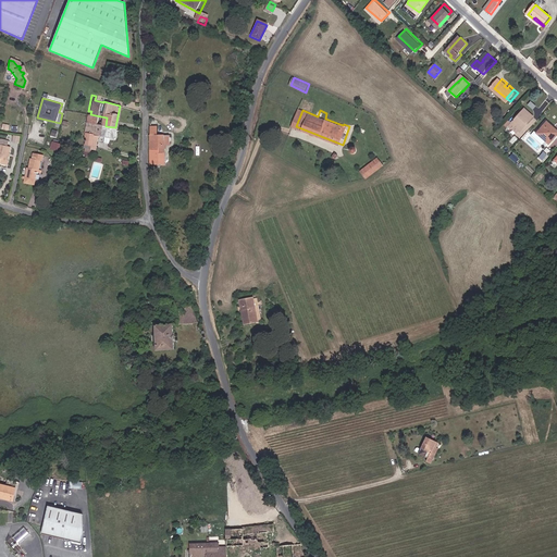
[(529,126),(532,128),(540,120),(530,111),(516,126),(522,133),(529,126)]
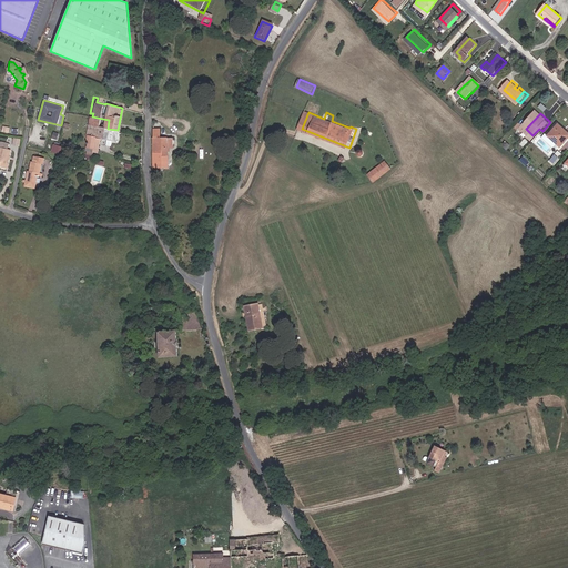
[(118,130),(108,129),(109,120),(92,117),(88,139),(85,139),(84,145),(91,146),(93,135),(98,137),(104,138),(110,139),(115,140),(118,130)]
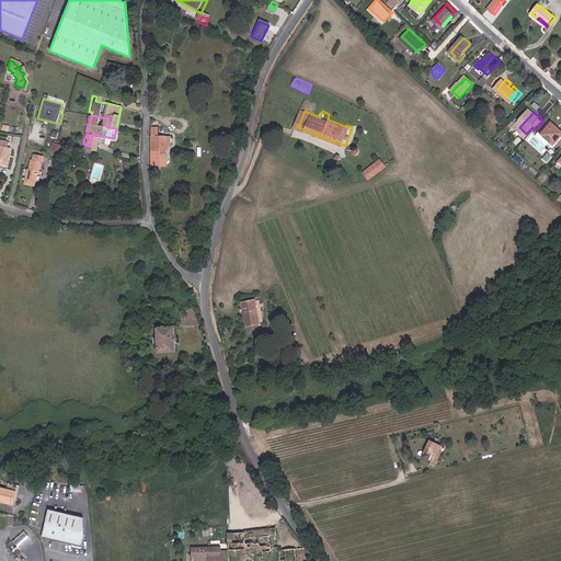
[(165,161),(165,142),(165,133),(158,134),(158,125),(151,125),(151,161),(165,161)]
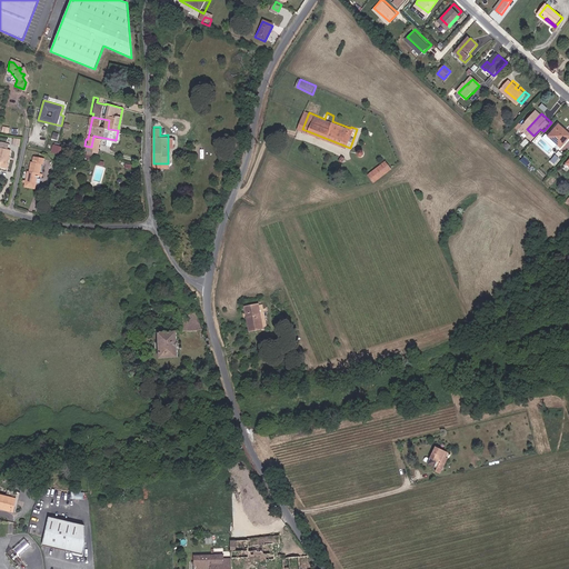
[(531,139),(533,136),(527,129),(523,132),(531,139)]
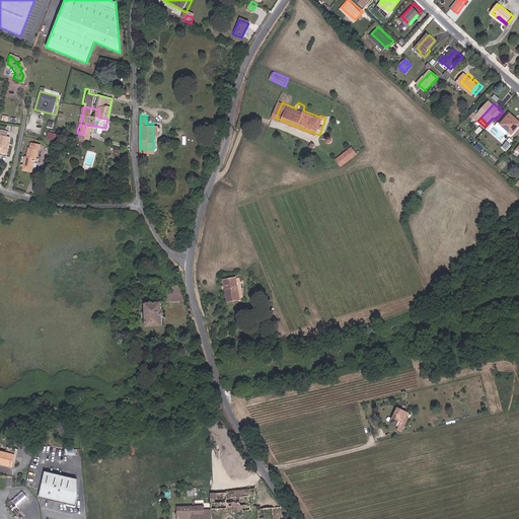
[(487,124),(490,127),(496,120),(493,118),(487,124)]
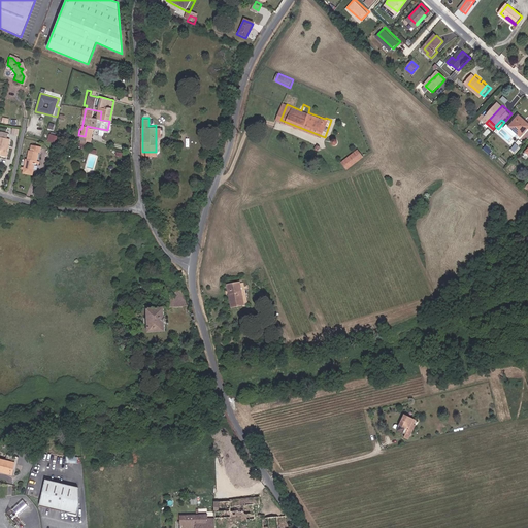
[(526,136),(523,133),(527,128),(527,126),(521,120),(512,129),(508,127),(505,130),(516,138),(519,136),(523,139),(526,136)]
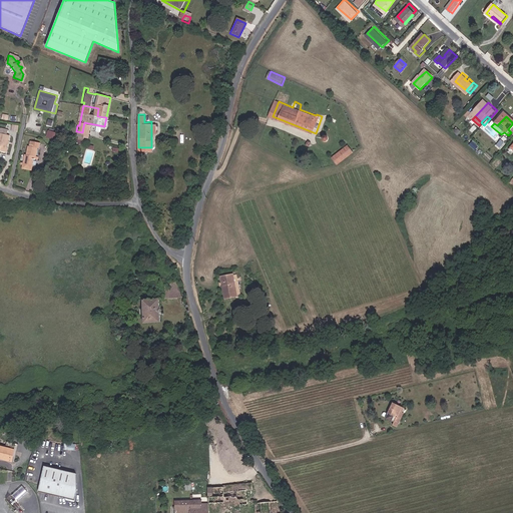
[(75,135),(85,136),(88,123),(84,122),(82,132),(76,131),(75,135)]
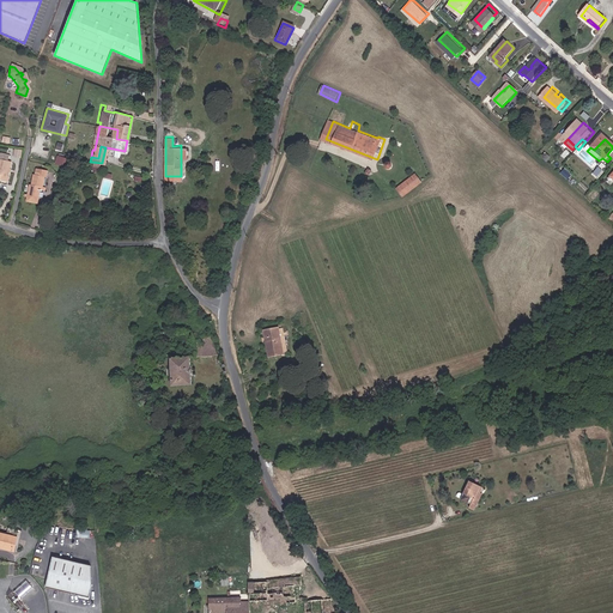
[(563,158),(568,162),(572,156),(569,152),(563,158)]
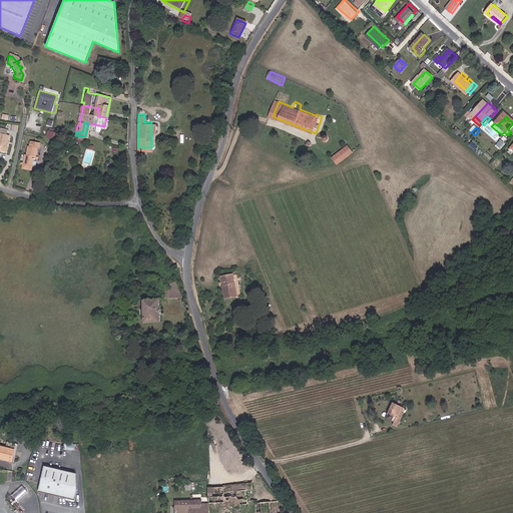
[(457,137),(460,134),(455,129),(452,132),(457,137)]
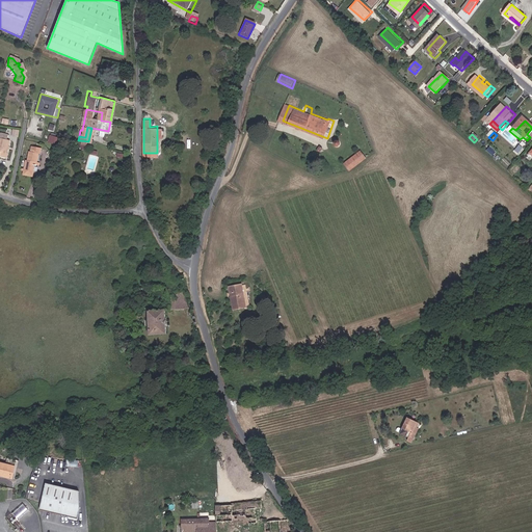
[(0,153),(4,154),(8,137),(4,137),(0,135),(0,153)]
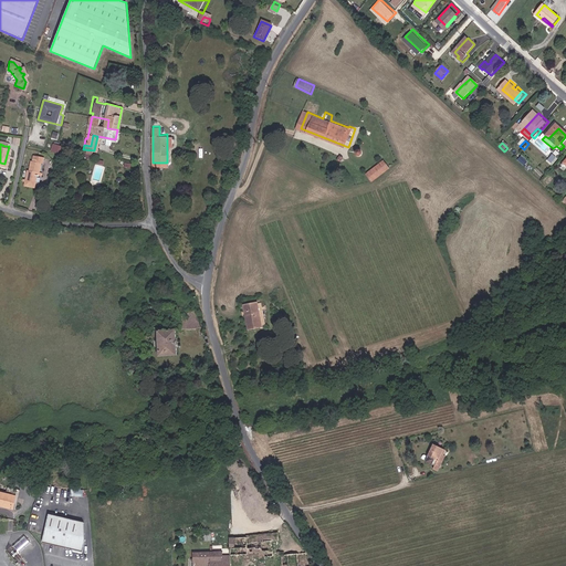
[(63,149),(52,145),(49,154),(63,159),(64,155),(61,154),(63,149)]
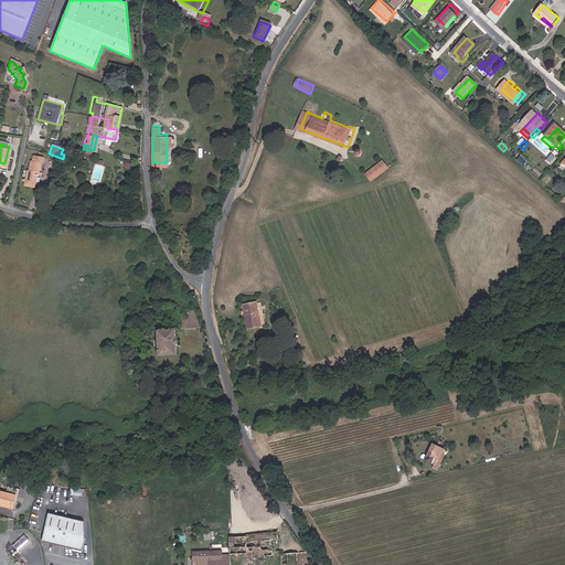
[(547,162),(553,167),(562,157),(556,152),(547,162)]
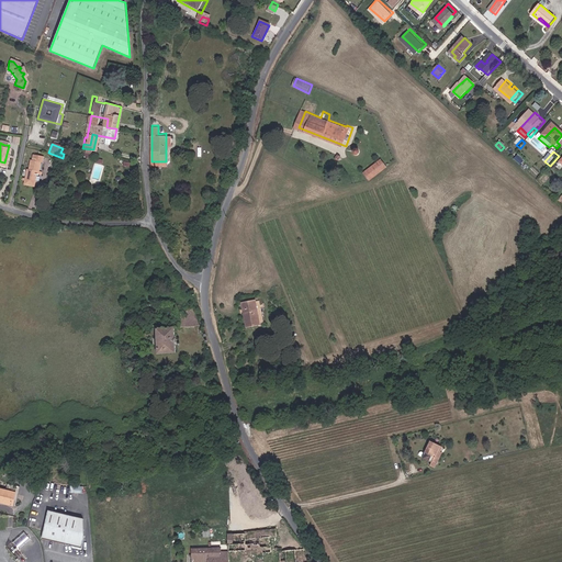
[(35,171),(38,172),(40,165),(41,165),(43,157),(34,156),(34,161),(30,161),(31,163),(29,163),(27,171),(25,171),(24,180),(33,182),(35,171)]
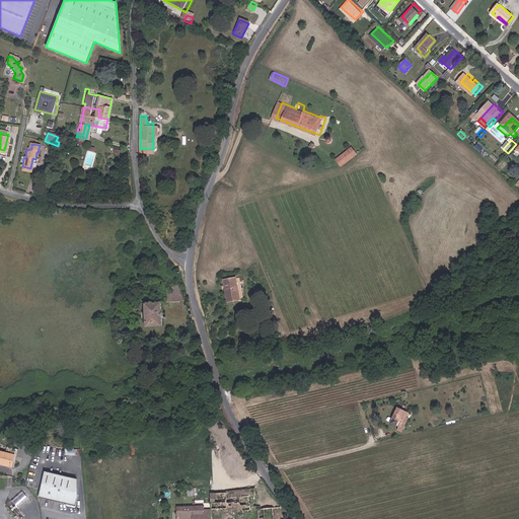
[(342,166),(359,154),(353,146),(337,159),(342,166)]
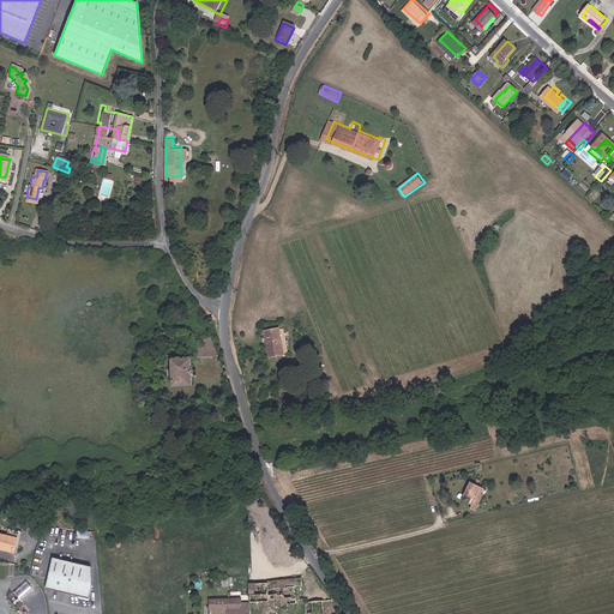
[(570,184),(575,179),(567,173),(564,178),(570,184)]
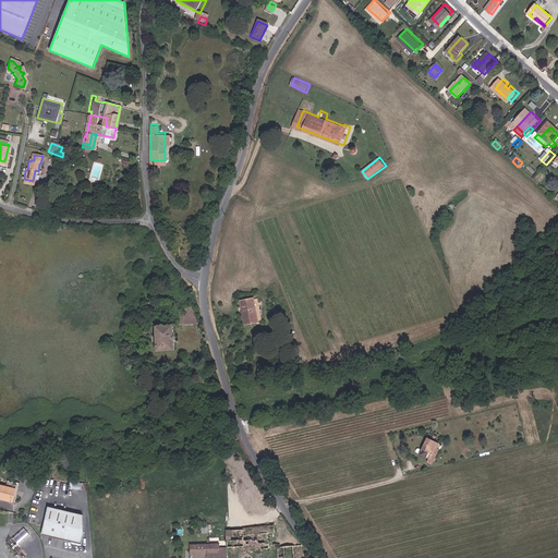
[(266,322),(263,299),(247,301),(250,319),(247,319),(247,324),(266,322)]
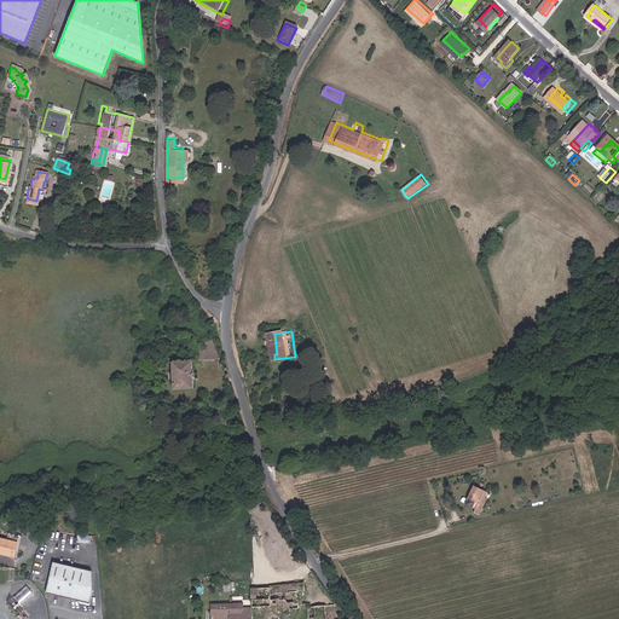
[(194,362),(206,360),(206,350),(215,348),(215,341),(197,341),(197,345),(194,345),(194,335),(163,336),(166,360),(172,360),(174,389),(196,388),(194,362)]
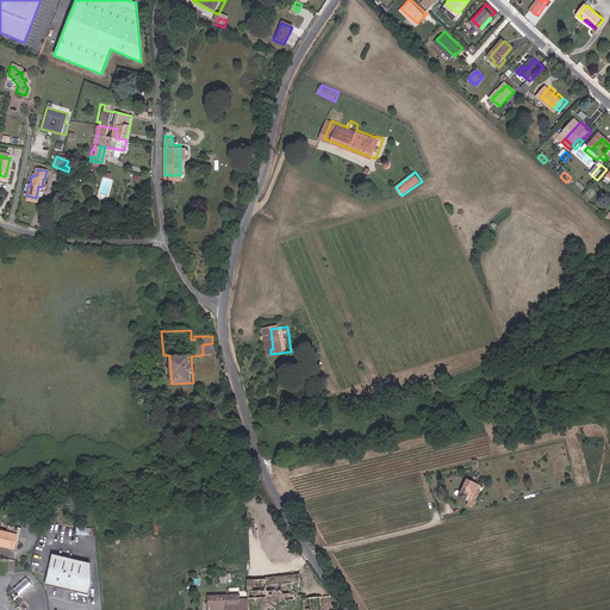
[(203,355),(217,353),(212,343),(203,344),(203,355)]
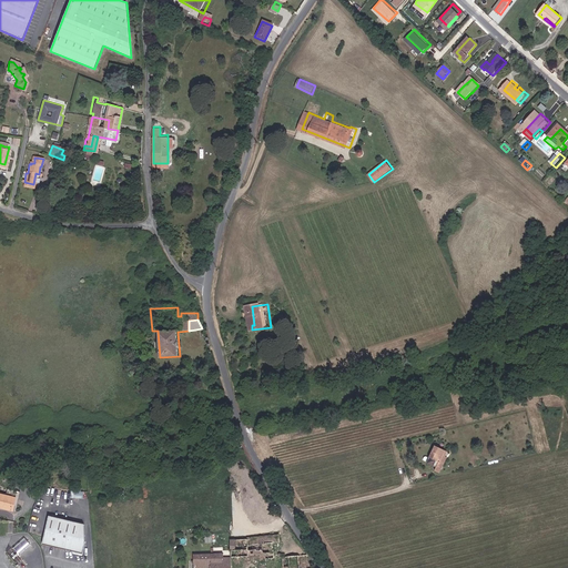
[(448,452),(437,446),(432,458),(433,458),(440,462),(438,467),(436,470),(440,473),(448,457),(446,456),(448,452)]
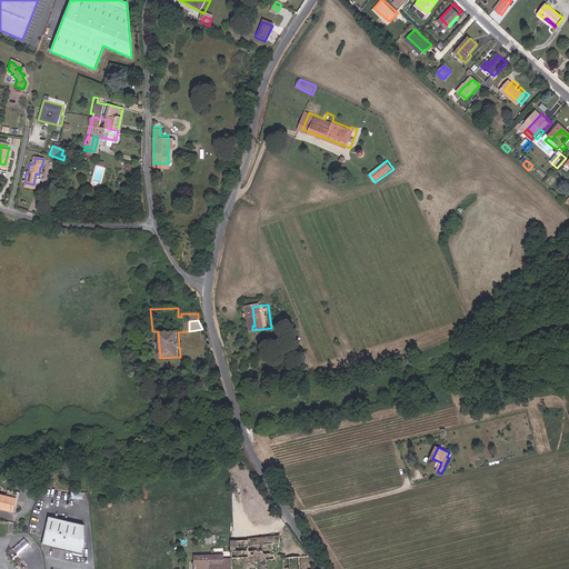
[(0,499),(12,503),(13,497),(0,492),(0,499)]
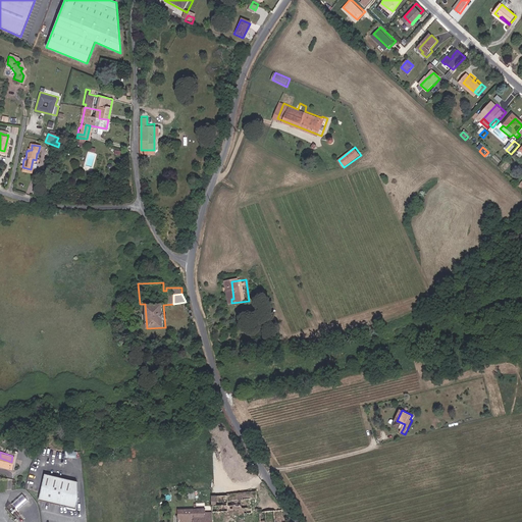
[(0,464),(9,467),(11,462),(0,458),(0,464)]
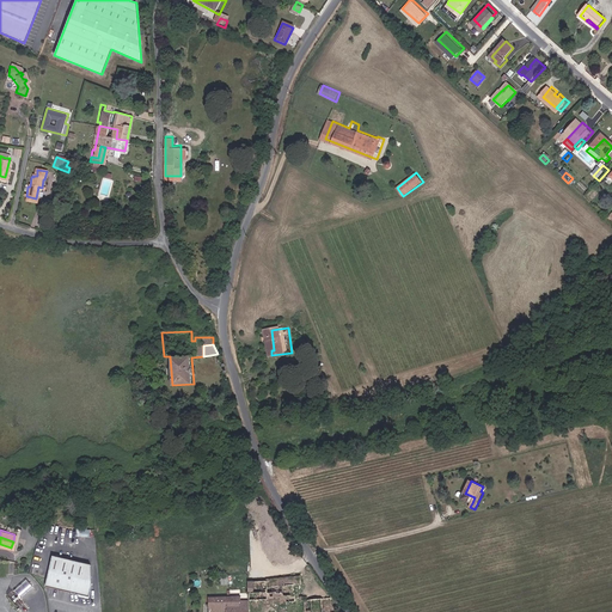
[(95,564),(55,555),(46,587),(95,598),(95,589),(95,564)]
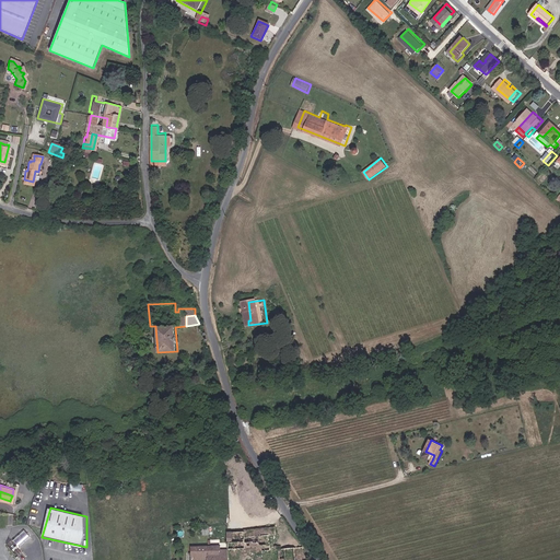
[(306,559),(306,551),(305,549),(293,549),(282,550),(282,546),(271,547),(271,535),(277,535),(277,527),(244,529),(244,533),(228,534),(228,548),(228,549),(244,549),(245,555),(265,552),(265,556),(269,556),(269,550),(275,550),(276,555),(279,555),(279,559),(306,559)]
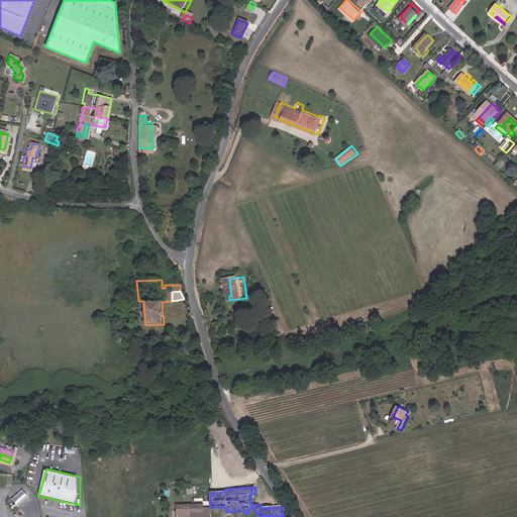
[(12,498),(18,505),(28,497),(22,490),(12,498)]
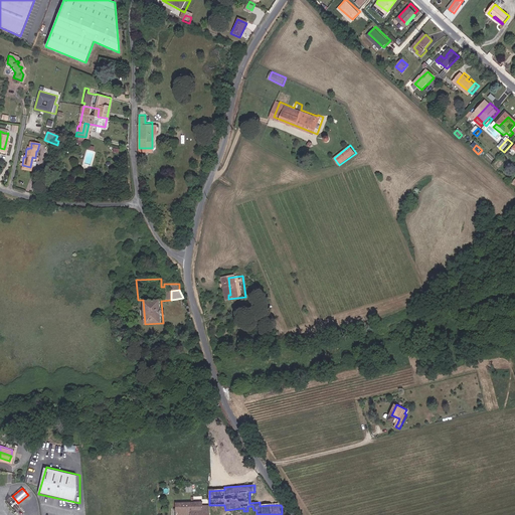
[(176,514),(209,514),(209,505),(209,504),(205,504),(204,501),(176,502),(176,514)]
